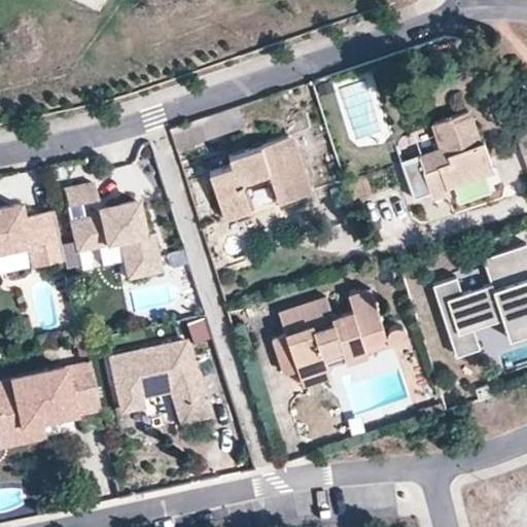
[(450,191),(448,185),(495,170),(486,142),(483,143),(472,110),(438,121),(448,148),(407,161),(418,196),(434,190),(436,196),(450,191)]
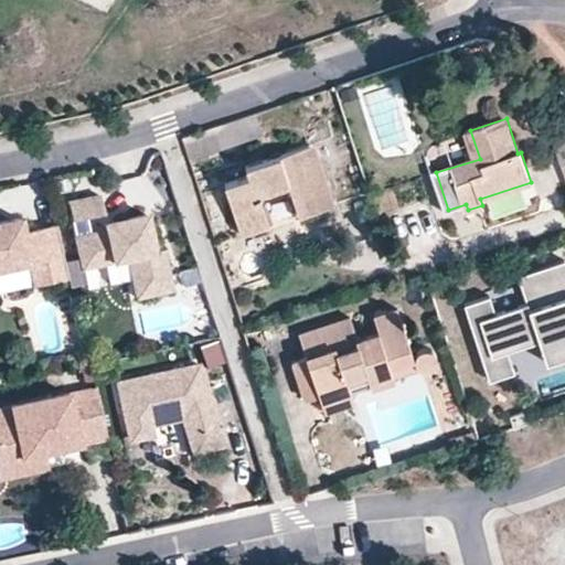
[(564,135),(553,139),(564,174),(564,135)]
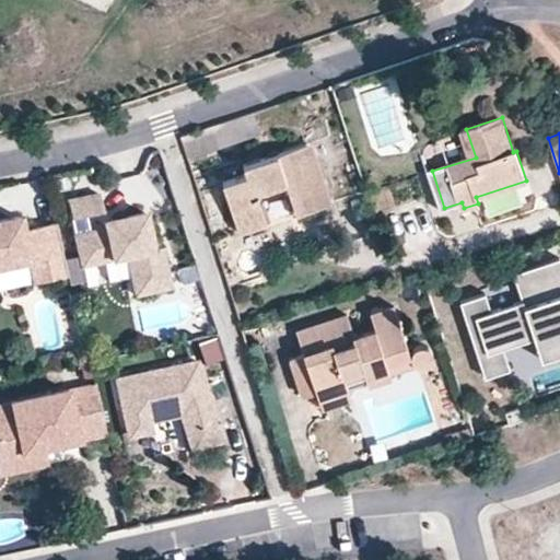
[(291,217),(323,208),(303,143),(242,162),(245,172),(220,179),(236,233),(261,225),(254,199),(282,190),(291,217)]
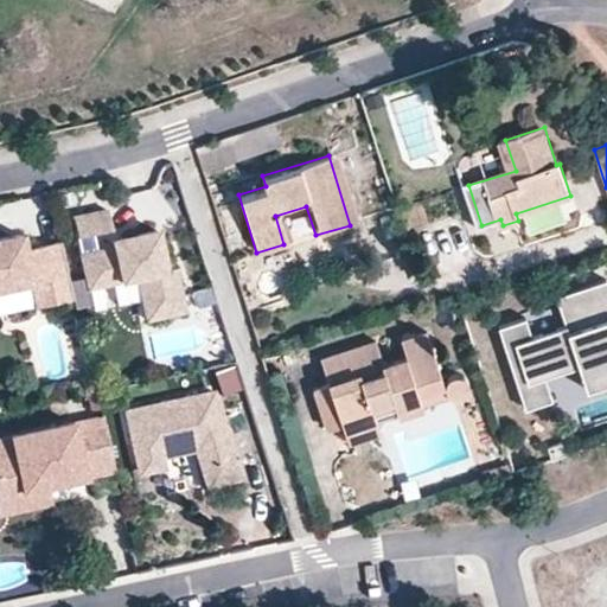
[(126,246),(115,247),(98,250),(95,232),(115,229),(110,209),(75,216),(89,287),(139,278),(147,320),(186,312),(177,268),(166,270),(159,230),(125,236),(126,246)]
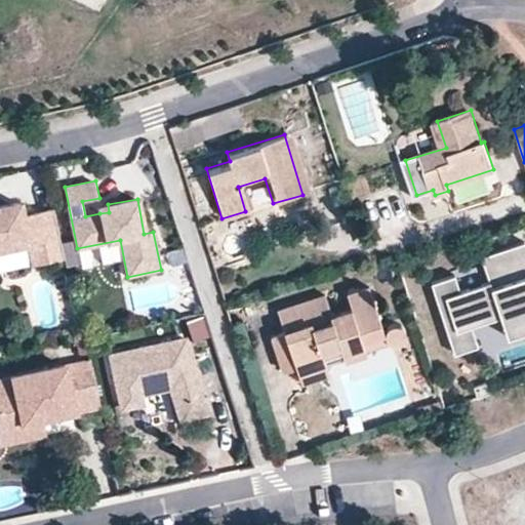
[(62,258),(51,209),(19,215),(16,202),(0,205),(0,249),(25,245),(29,266),(62,258)]
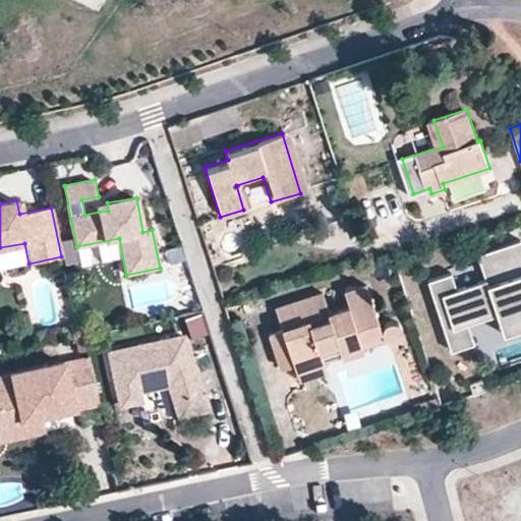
[(98,205),(99,212),(108,211),(107,203),(98,205)]
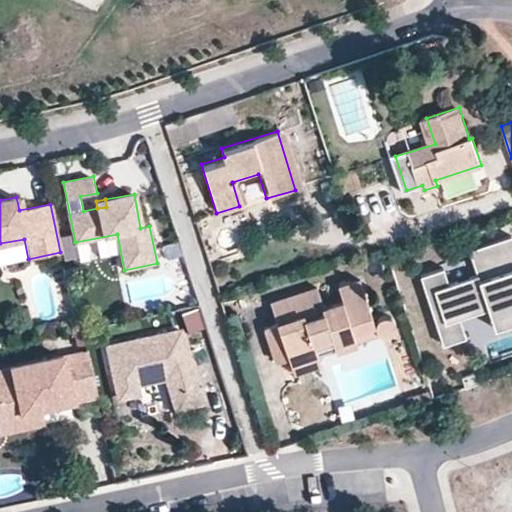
[(511,235),(473,249),(481,274),(453,284),(447,268),(424,276),(449,345),(470,338),(461,314),(490,304),(493,313),(511,306),(511,235)]
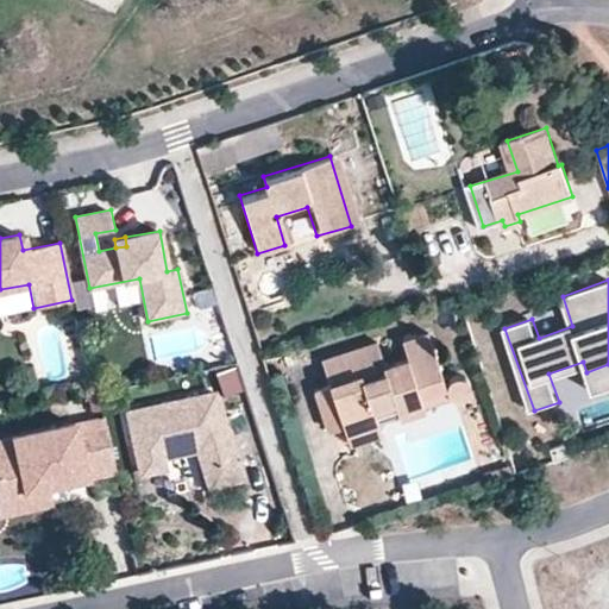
[(401,410),(428,401),(457,393),(466,406),(482,403),(484,395),(483,384),(472,377),(459,382),(443,328),(413,339),(420,355),(389,363),(383,340),(327,357),(334,383),(316,387),(326,427),(343,424),(349,440),(380,433),(374,419),(370,407),(395,397),(401,410)]
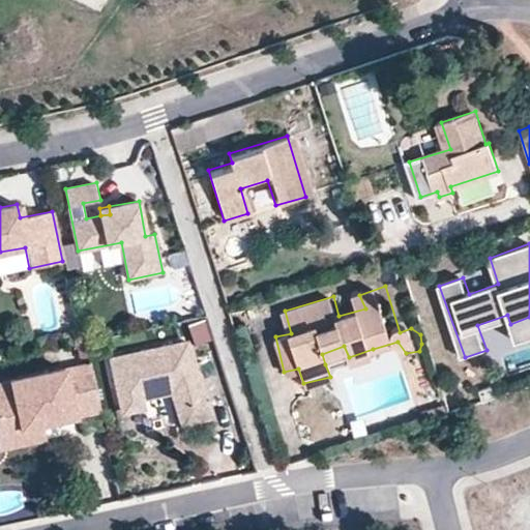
[(477,325),(487,350),(529,333),(529,317),(510,324),(507,315),(477,325)]
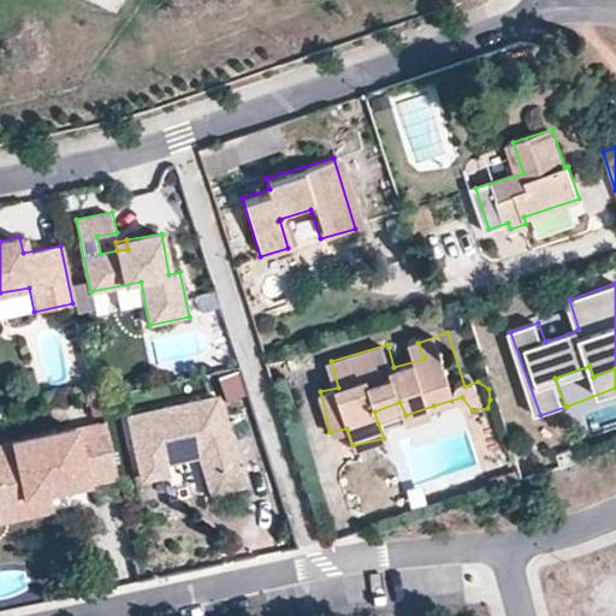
[(224,400),(243,395),(236,367),(217,373),(224,400)]
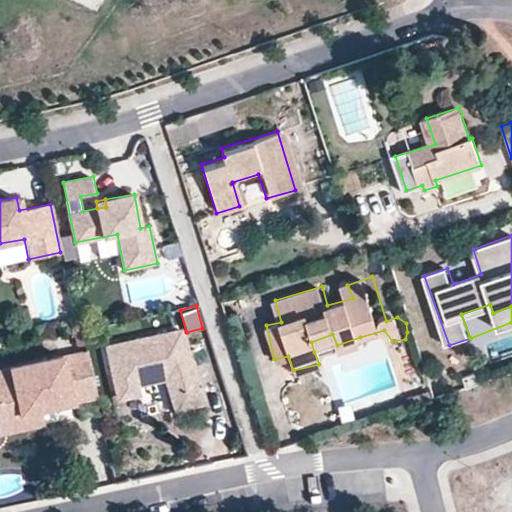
[(206,404),(182,330),(108,345),(117,395),(124,397),(134,396),(140,390),(135,369),(162,363),(178,413),(206,404)]
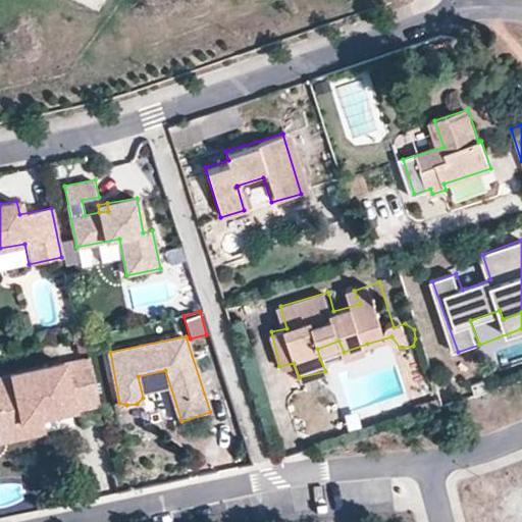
[(320,359),(344,352),(338,341),(317,349),(320,359)]
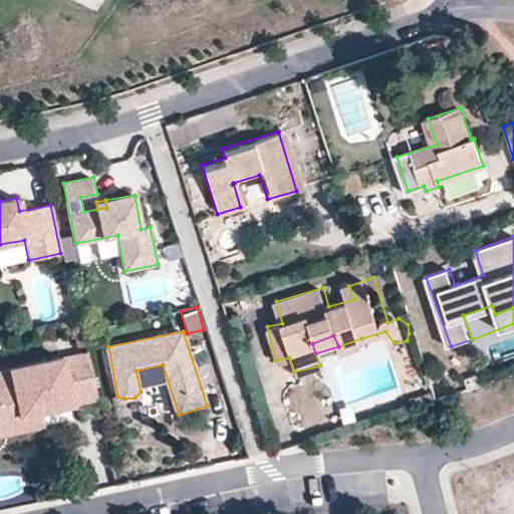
[(362,343),(361,338),(338,346),(337,351),(362,343)]
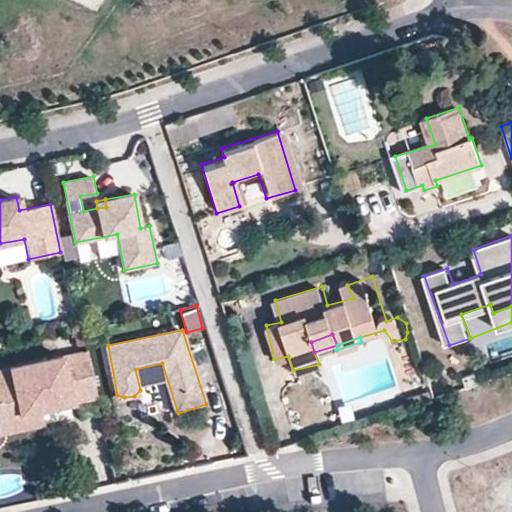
[(70,404),(97,398),(87,352),(0,369),(0,418),(39,410),(56,407),(55,400),(69,398),(70,404)]
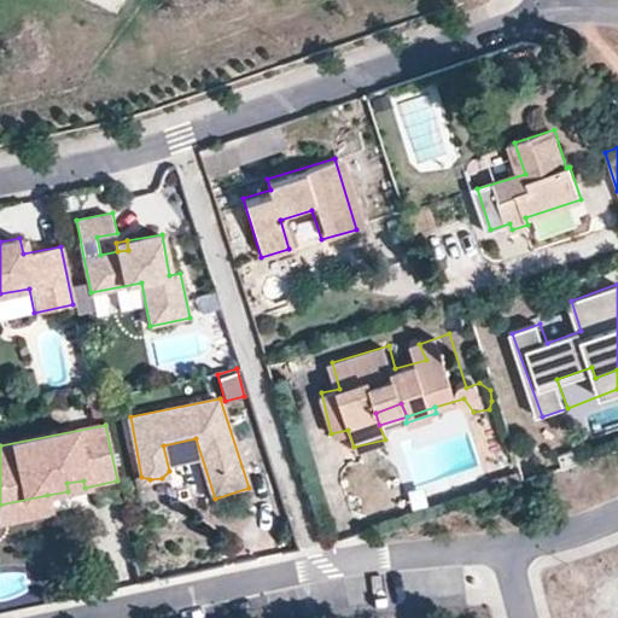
[(494,482),(497,493),(522,484),(518,473),(494,482)]
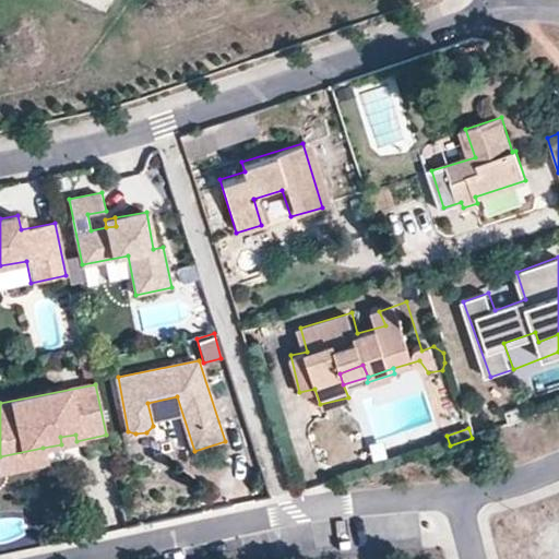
[(61,444),(76,441),(75,435),(60,437),(61,444)]
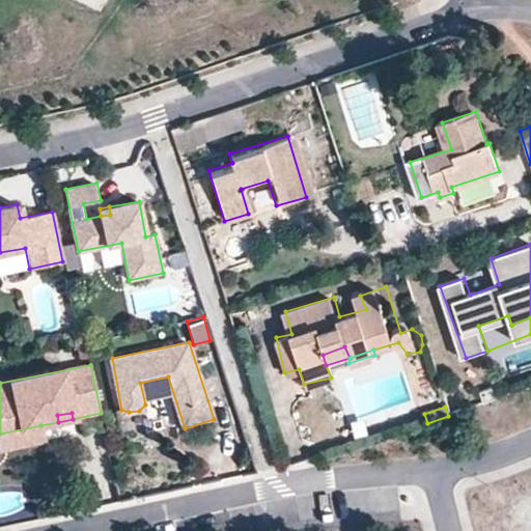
[(40,425),(0,434),(0,449),(44,441),(40,425)]
